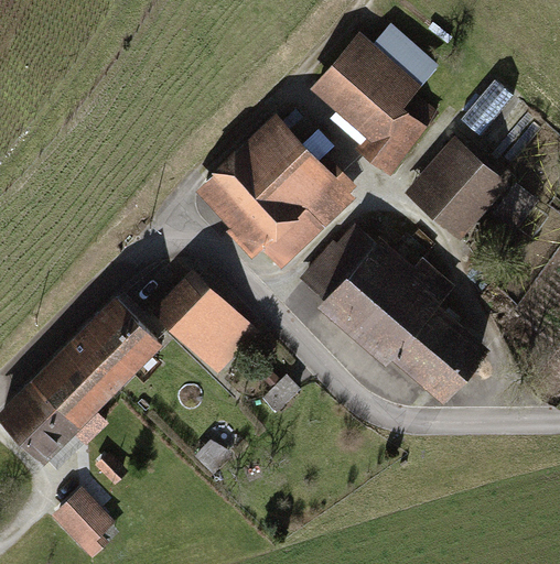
[(422,87),(357,32),(309,89),(338,115),(332,121),(391,172),(435,120),(411,99),(422,87)]
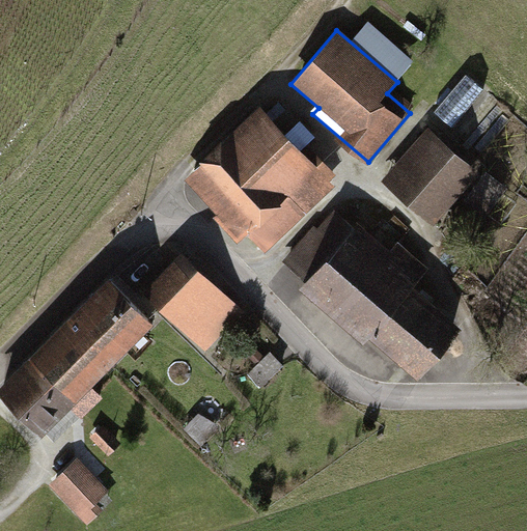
[(478,92),(452,70),(416,111),(442,134),(478,92)]
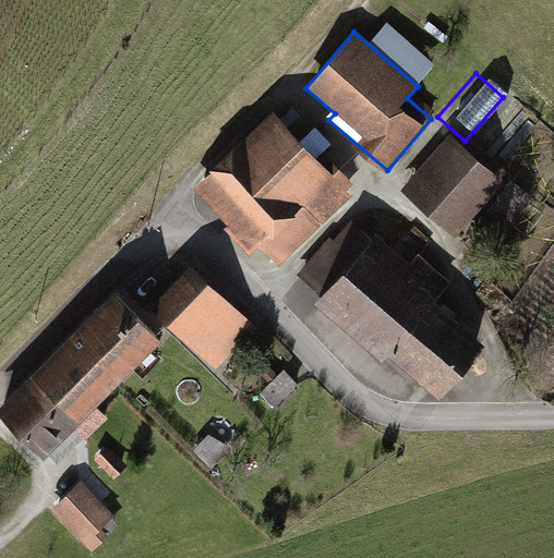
[(357,189),(274,105),(187,190),(250,254),(259,244),(279,265),(357,189)]
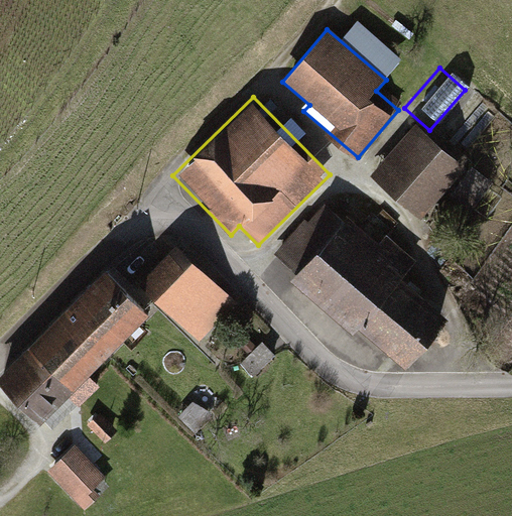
[(422,221),(466,169),(415,126),(371,177),(422,221)]
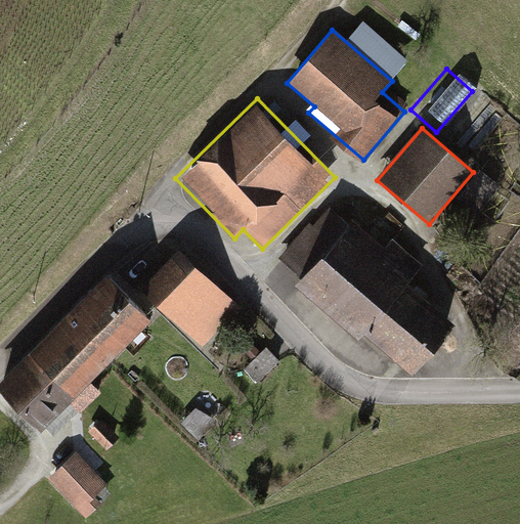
[(499,189),(476,172),(453,204),(476,220),(499,189)]
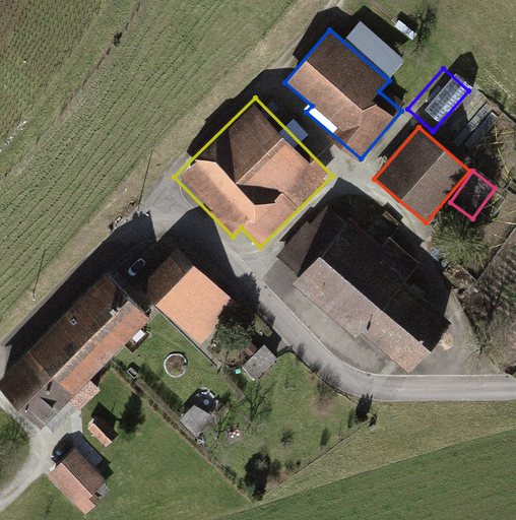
[(276,258),(407,378),(456,325),(407,281),(420,267),(389,239),(382,247),(349,217),(343,225),(323,207),(276,258)]
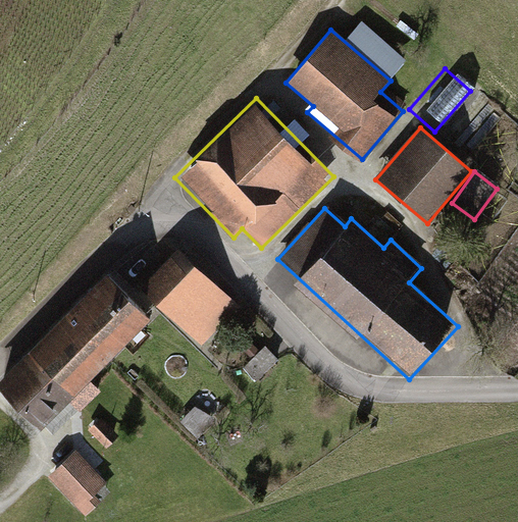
[(241,310),(180,249),(142,289),(202,349),(241,310)]
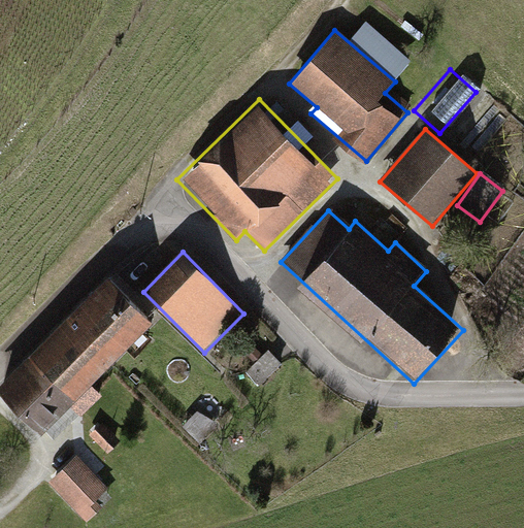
[(153,324),(108,279),(0,387),(0,396),(51,447),(101,395),(92,386),(153,324)]
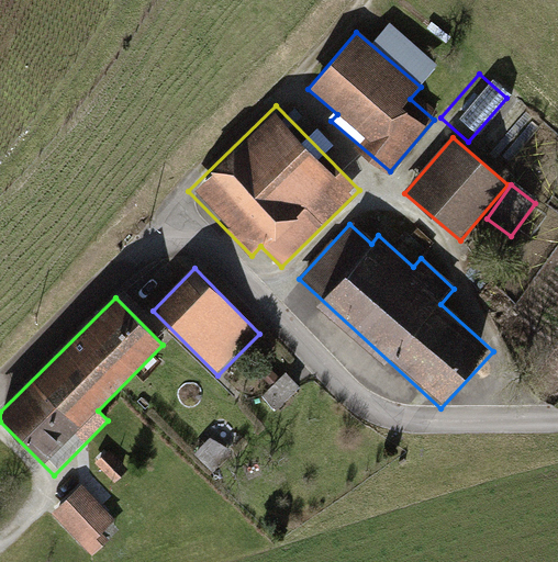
[(283,371),(259,394),(277,413),(301,390),(283,371)]
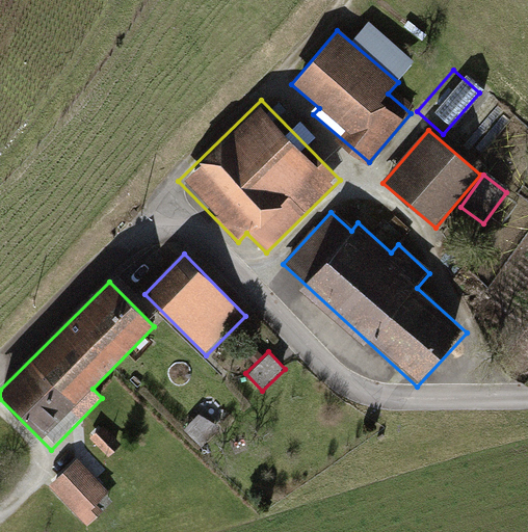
[(77,460),(48,490),(85,527),(114,497),(77,460)]
